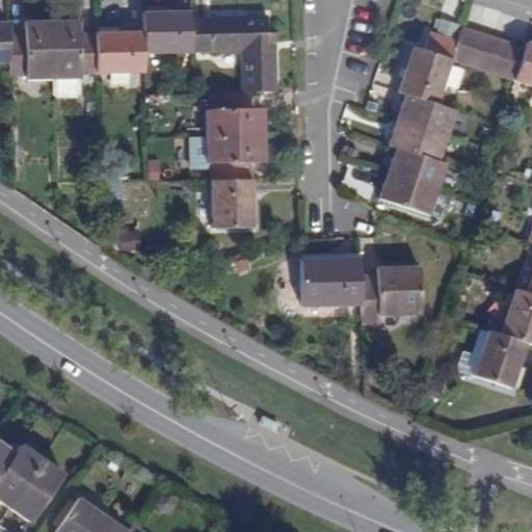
[(192,52),(192,19),(192,11),(143,14),(144,32),(144,54),(192,52)]
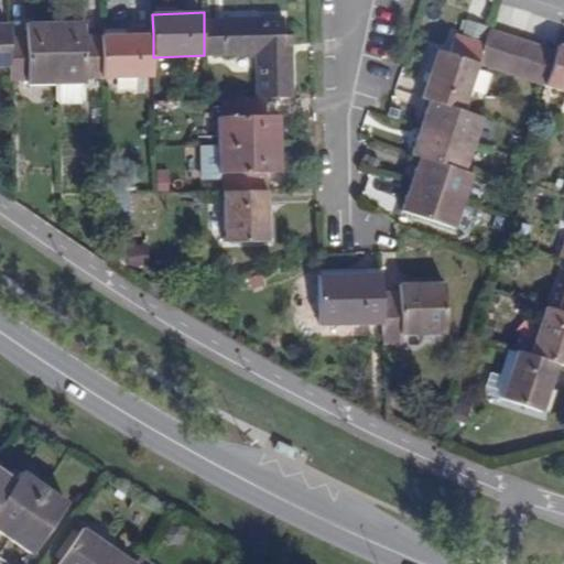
[(204,20),(204,55),(255,54),(257,98),(264,98),(291,98),(291,52),(283,52),(282,18),(204,20)]
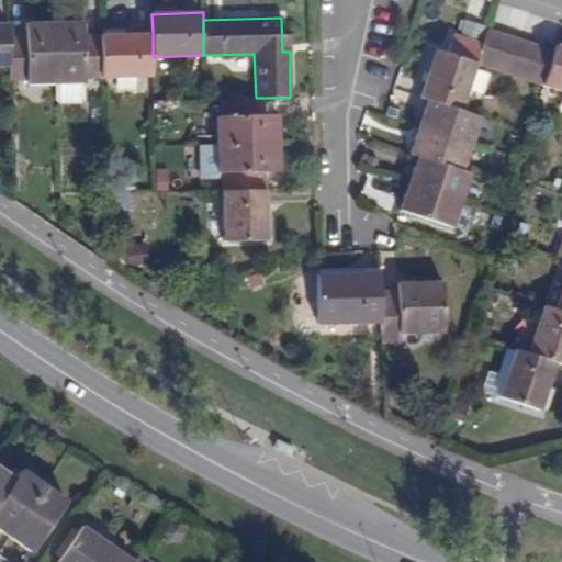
[(85,23),(56,24),(57,85),(57,100),(63,104),(81,104),(85,100),(85,85),(87,85),(87,79),(103,78),(102,36),(85,36),(85,23)]
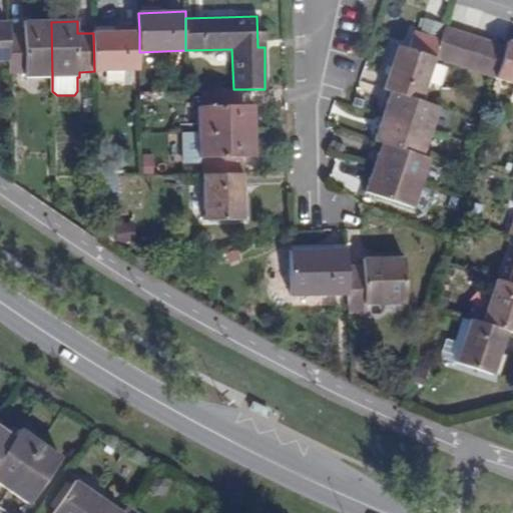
[(0,60),(10,60),(10,35),(9,23),(0,22),(0,60)]
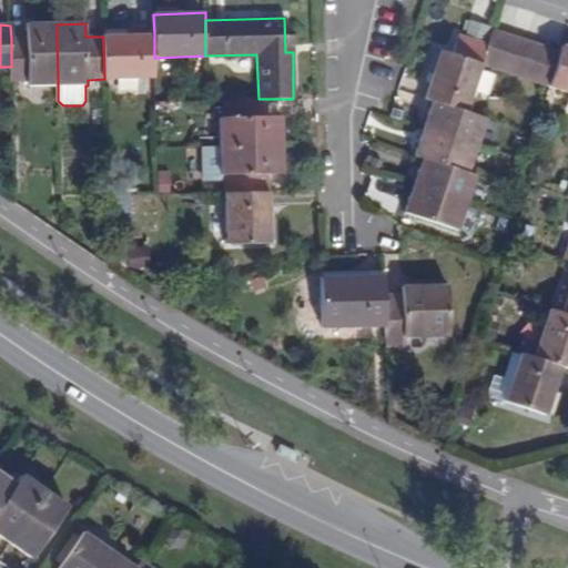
[(30,87),(58,85),(57,24),(28,24),(29,38),(11,39),(11,67),(11,82),(30,81),(30,87)]
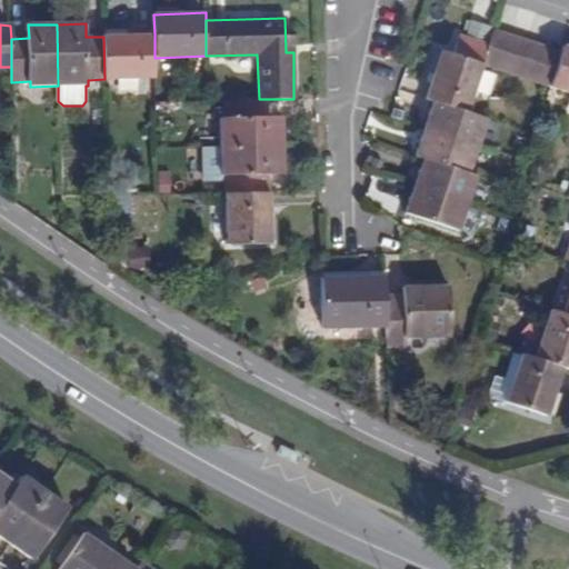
[(499,70),(510,36),(493,30),(482,65),(499,70)]
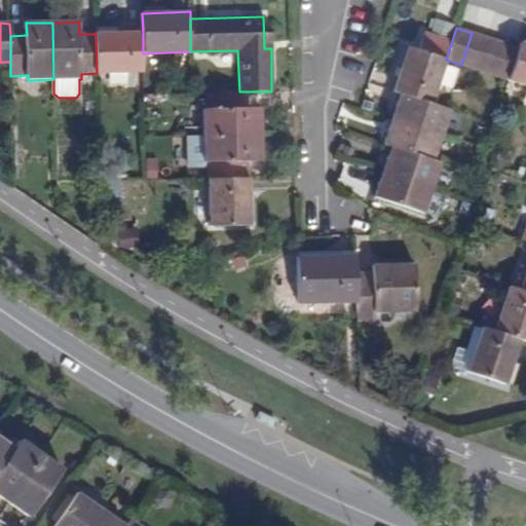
[(143,32),(96,34),(97,73),(143,72),(143,53),(143,32)]
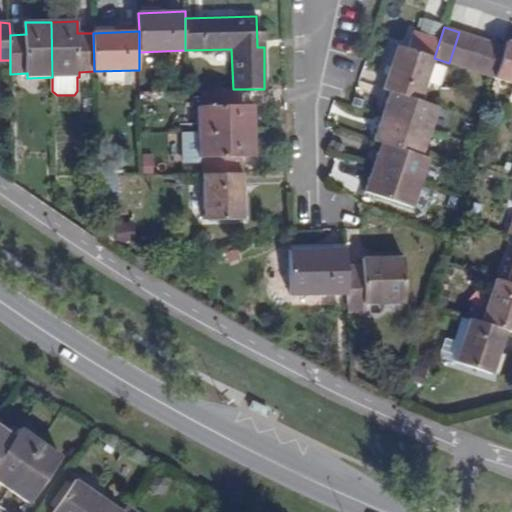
[(459,32),(449,63),(464,68),(474,37),(459,32)]
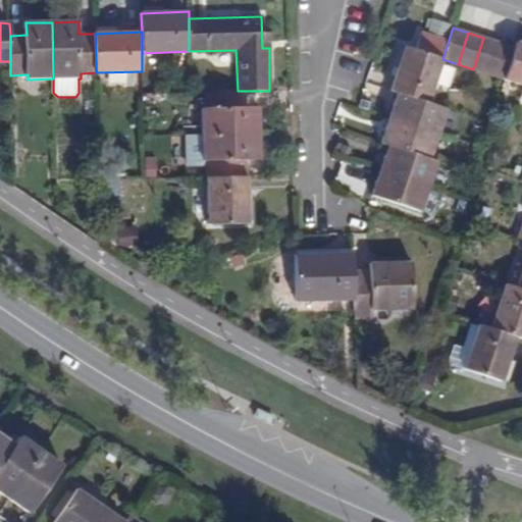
[(473,69),(488,74),(499,43),(483,38),(473,69)]
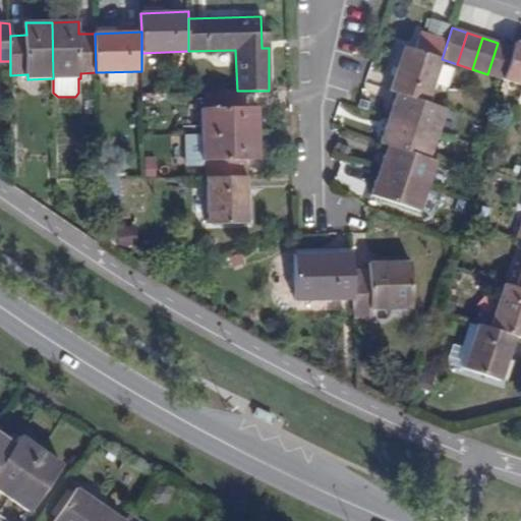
[(520,43),(516,41),(513,48),(503,79),(520,84),(520,43)]
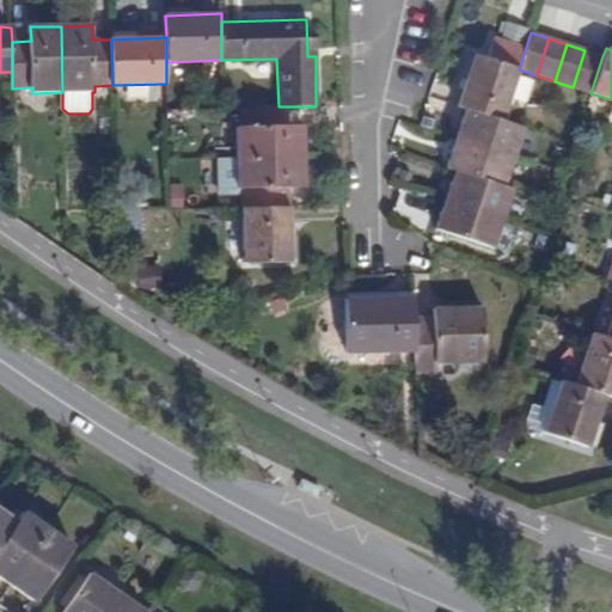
[(591,93),(603,56),(585,50),(573,87),(591,93)]
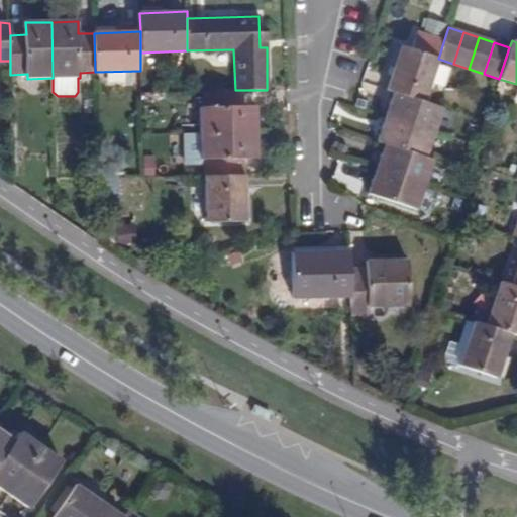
[(394,91),(424,102),(438,59),(401,46),(387,89),(394,91)]
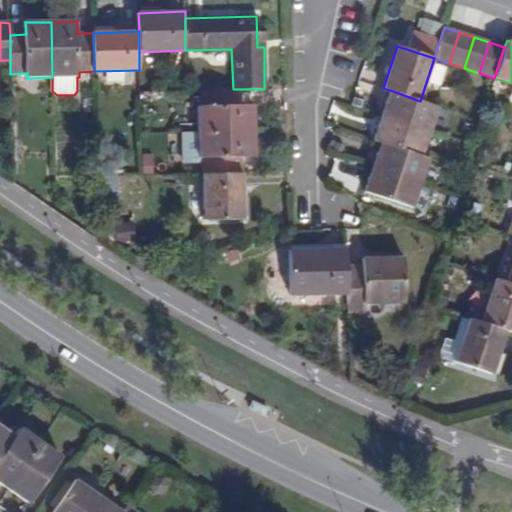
[(199,132),(254,130),(253,104),(241,105),(240,89),(233,89),(202,91),(202,106),(198,106),(199,132)]
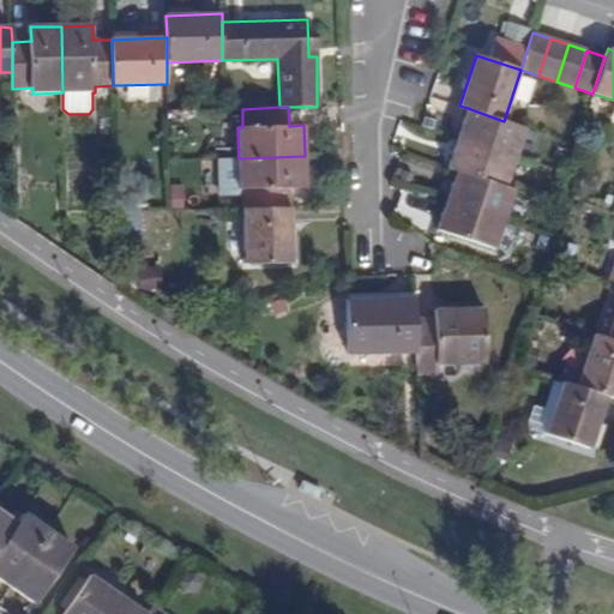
[(458,138),(516,157),(527,128),(504,121),(468,108),(458,138)]
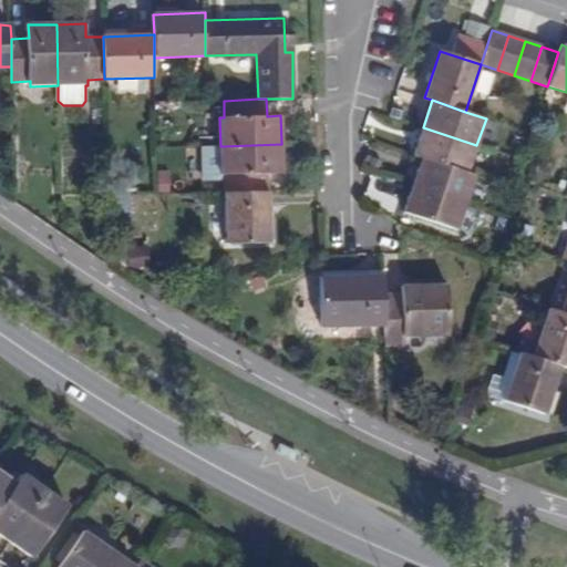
[(467,172),(476,145),(423,127),(414,154),(422,157),(467,172)]
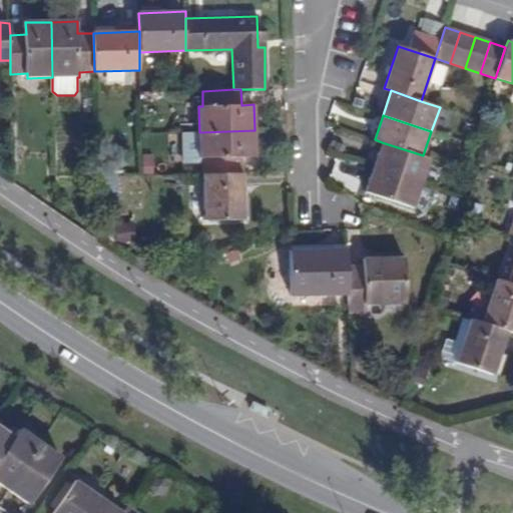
[(254,130),(199,132),(200,158),(203,158),(204,173),(243,172),(243,157),(254,156),(254,130)]
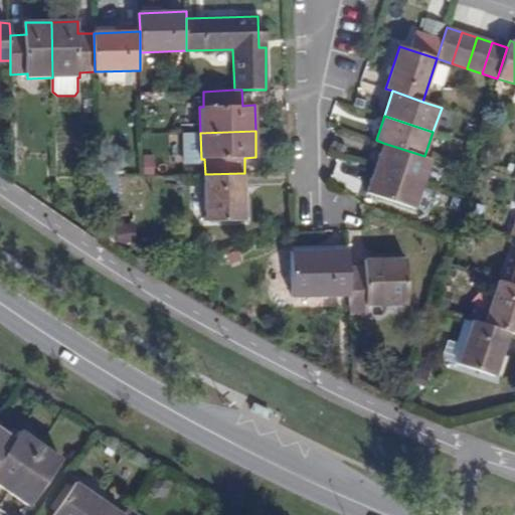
[(375,167),(422,183),(432,158),(424,156),(383,143),(375,167)]
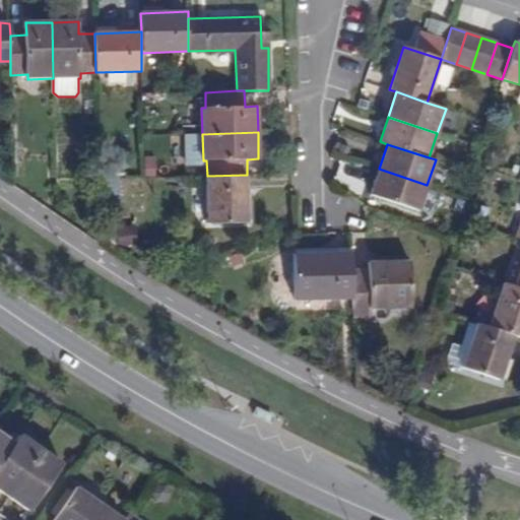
[(427,185),(379,169),(371,194),(418,210),(427,185)]
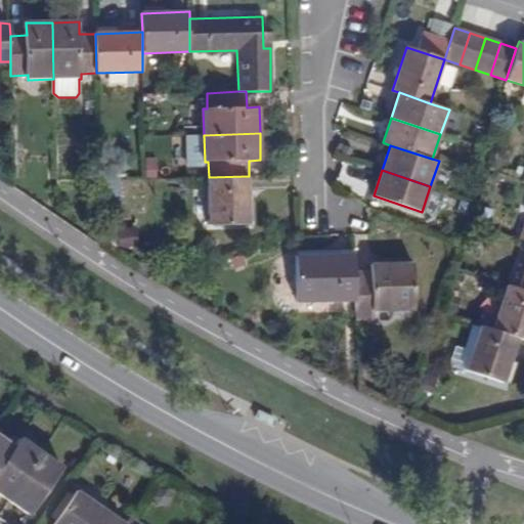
[(249,176),(209,177),(210,224),(250,223),(249,176)]
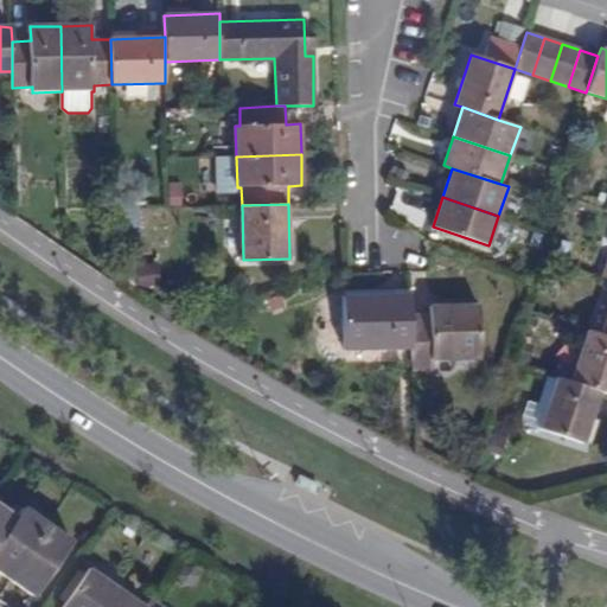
[(411,347),(411,313),(411,295),(344,296),(345,350),(411,347)]
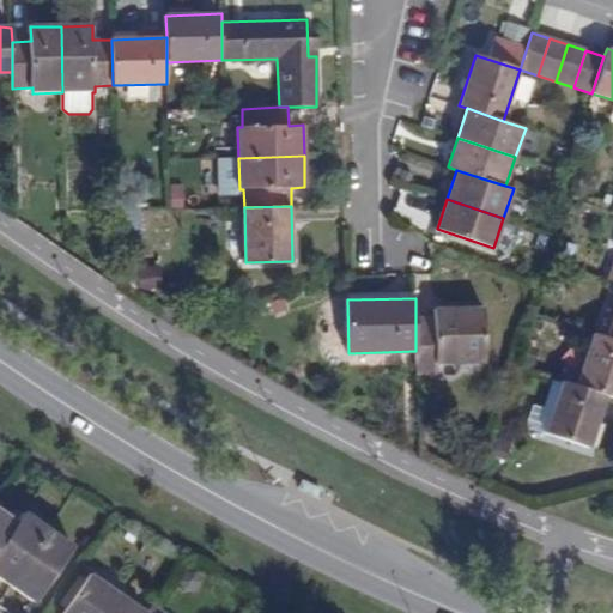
[(435,315),(416,316),(416,351),(417,372),(437,371),(437,362),(484,360),(483,307),(435,309),(435,315)]
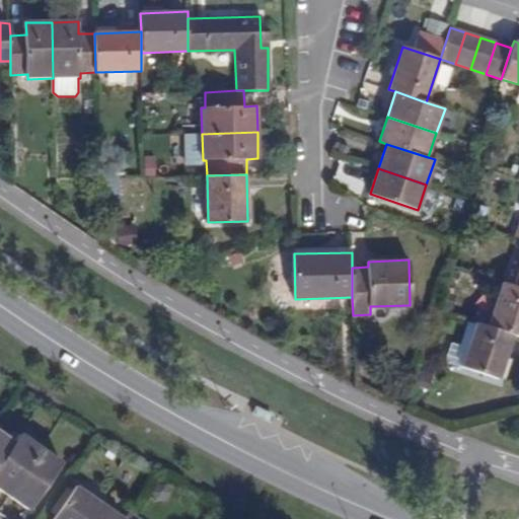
[(503,281),(489,325),(513,334),(518,335),(518,287),(514,286),(503,281)]
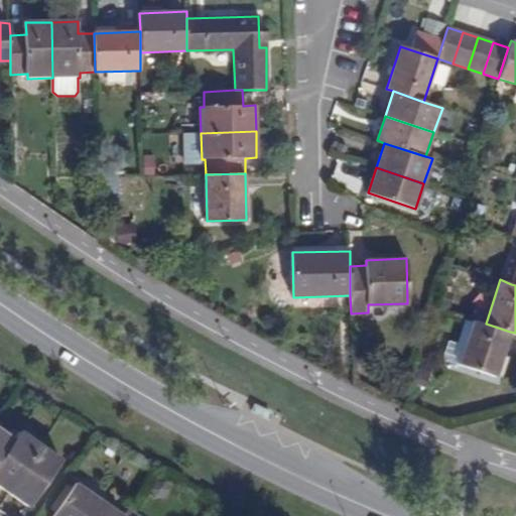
[(496,374),(510,332),(486,324),(473,319),(458,362),(496,374)]
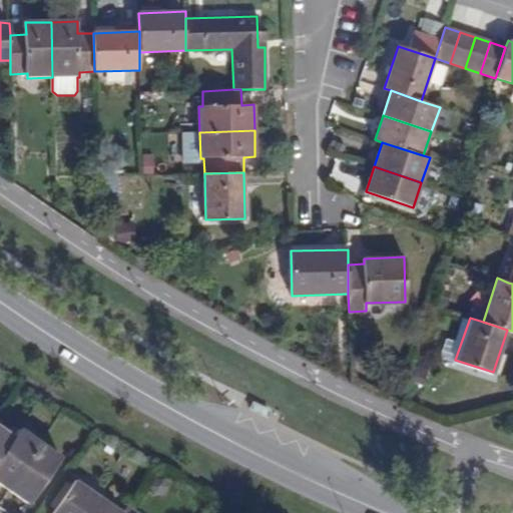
[(0,434),(0,462),(13,443),(0,434)]
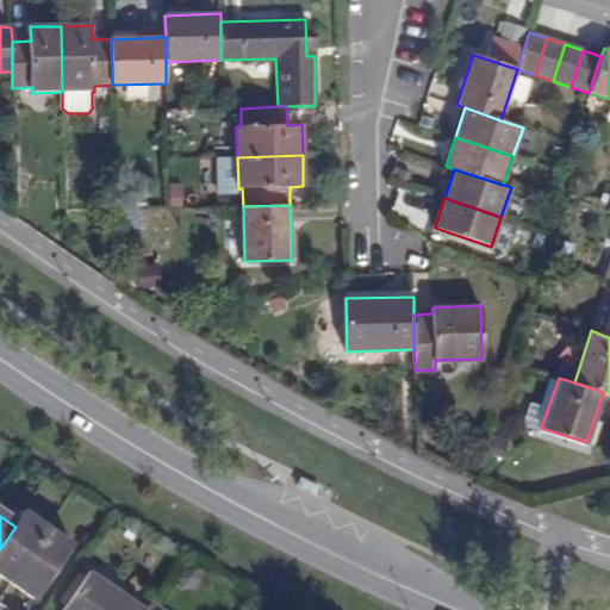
[(0,582),(10,590),(47,536),(22,518),(16,527),(0,549),(0,582)]
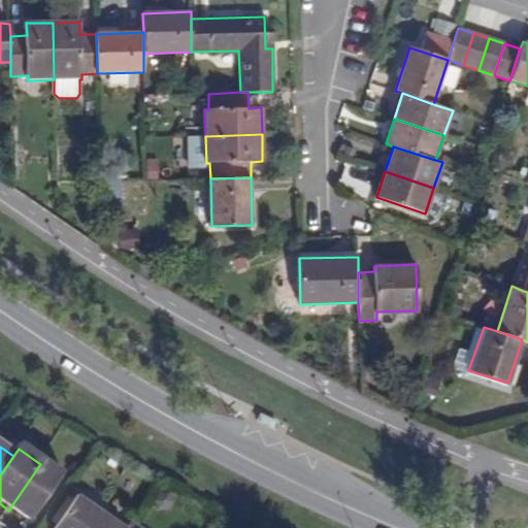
[(40,464),(8,510),(29,525),(62,479),(40,464)]
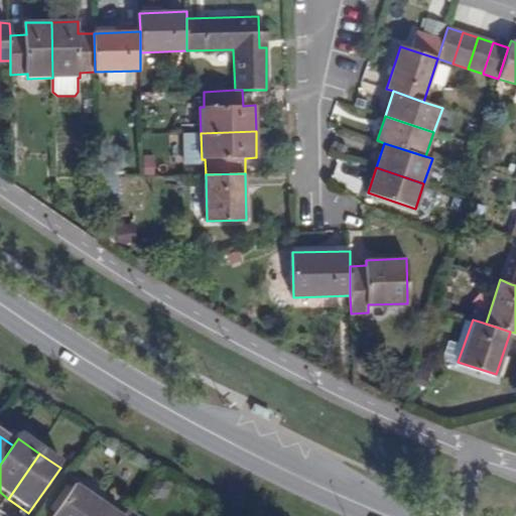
[(114,515),(77,490),(58,515),(114,515)]
